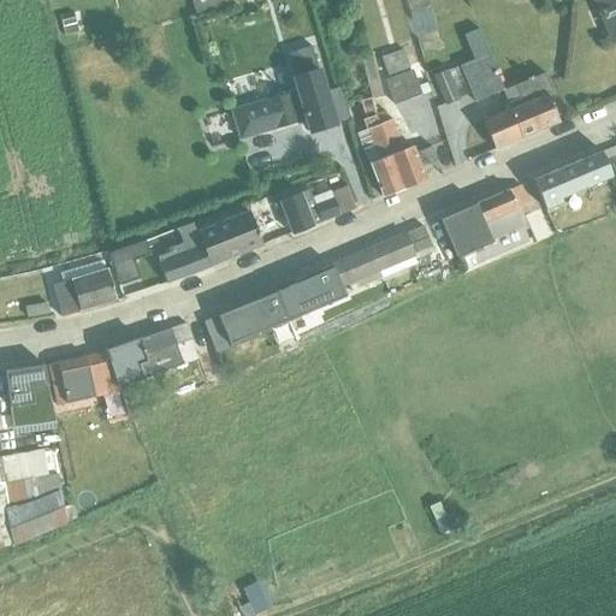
[(191,0),(196,16),(236,5),(234,0),(191,0)]
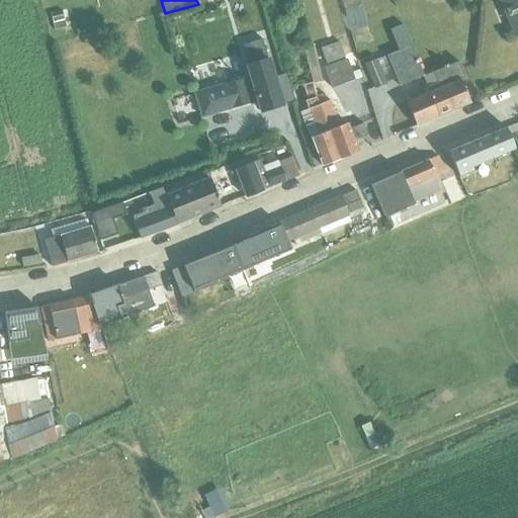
[(517,0),(501,0),(516,35),(517,33),(517,0)]
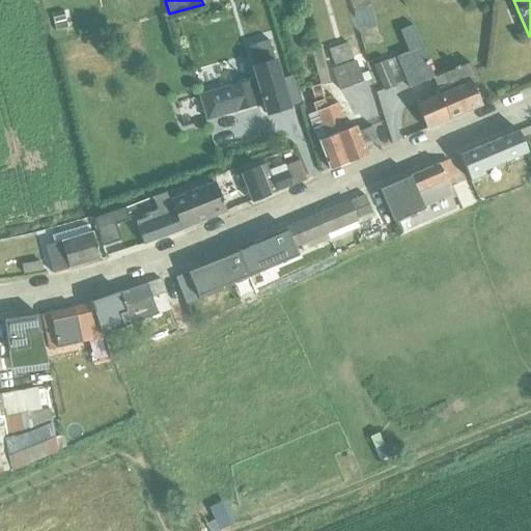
[(72,10),(56,11),(57,26),(73,24),(72,10)]
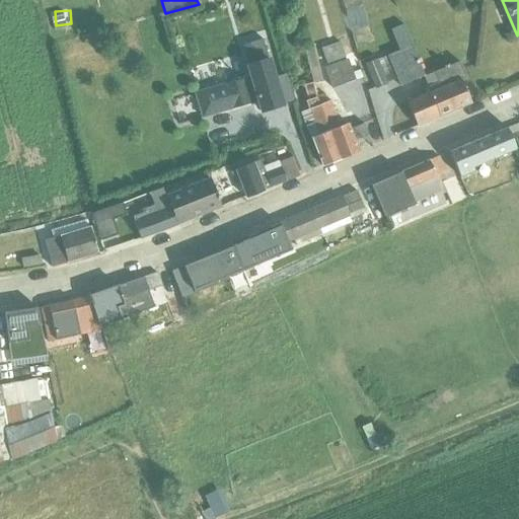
[(399,51),(413,46),(403,24),(391,29),(399,51)]
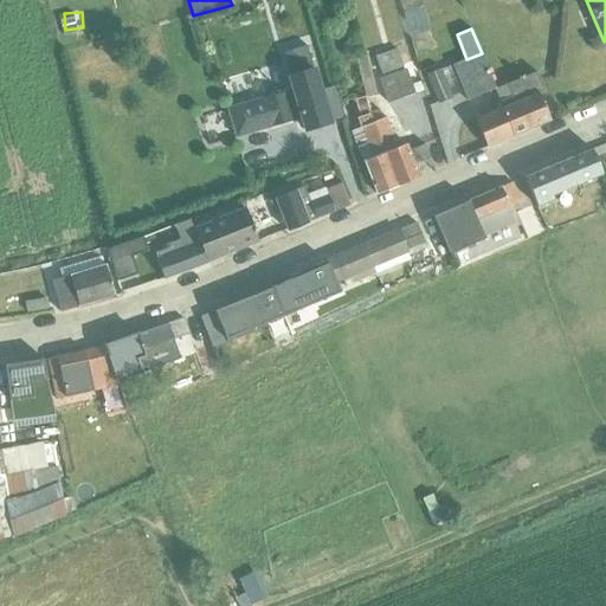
[(292,86),(225,105),(236,136),(295,121),(295,117),(301,116),(305,130),(330,123),(329,121),(341,117),(331,86),(322,90),(316,68),(314,68),(307,45),(290,50),(282,52),(292,86)]
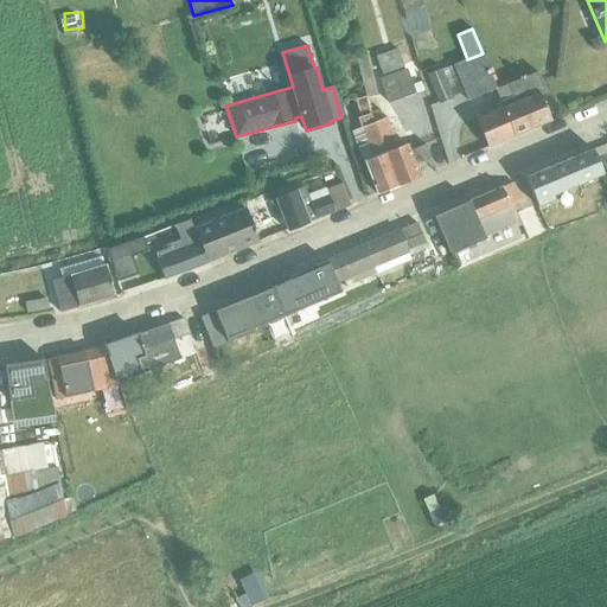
[(398,49),(376,57),(382,75),(404,66),(398,49)]
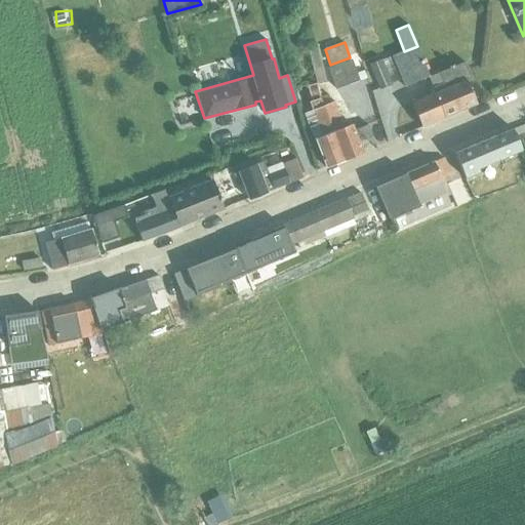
[(417,46),(404,51),(369,65),(380,90),(393,85),(393,83),(402,80),(405,87),(430,77),(417,46)]
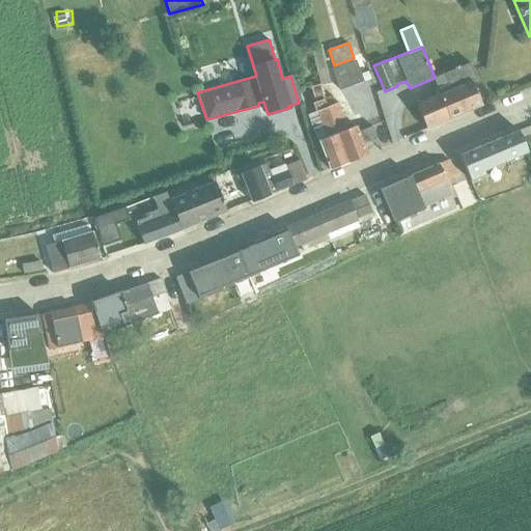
[(318,85),(319,86),(330,84),(322,49),(312,51),(318,85)]
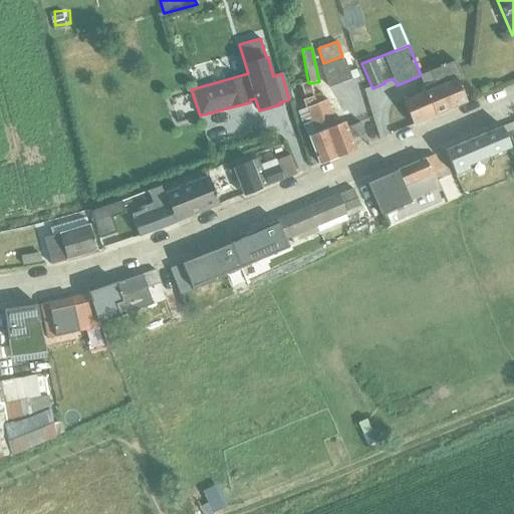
[(344,58),(321,66),(328,87),(351,79),(357,77),(355,69),(349,71),(344,58)]
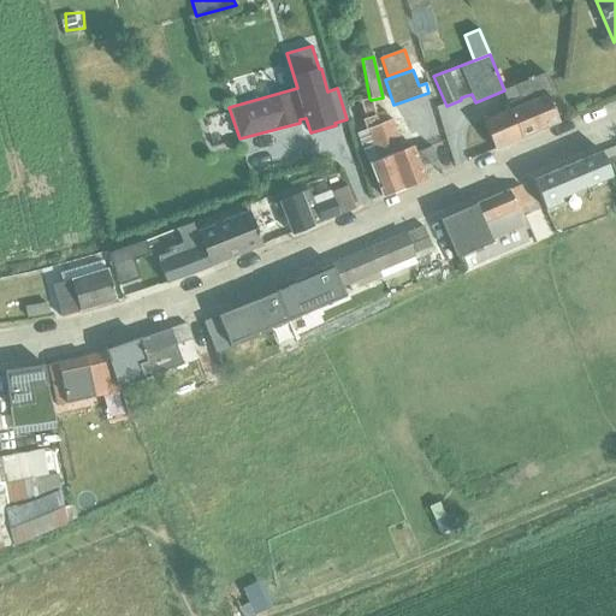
[(509,108),(483,120),(495,150),(560,123),(548,95),(554,93),(546,73),(515,86),(503,90),(508,102),(510,108),(509,108)]
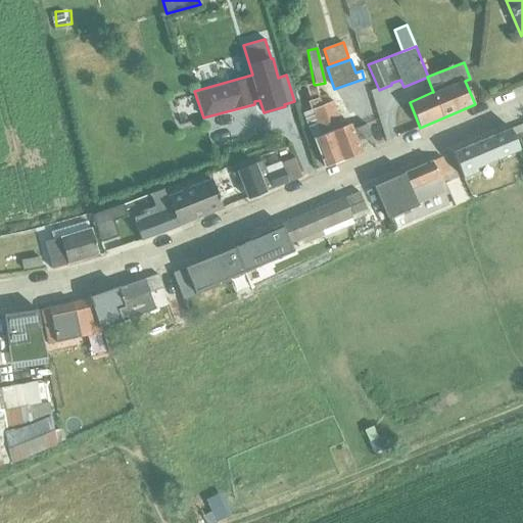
[(315,85),(314,84),(306,85),(310,97),(311,100),(307,101),(311,110),(303,113),(324,168),(342,160),(319,97),(315,85)]
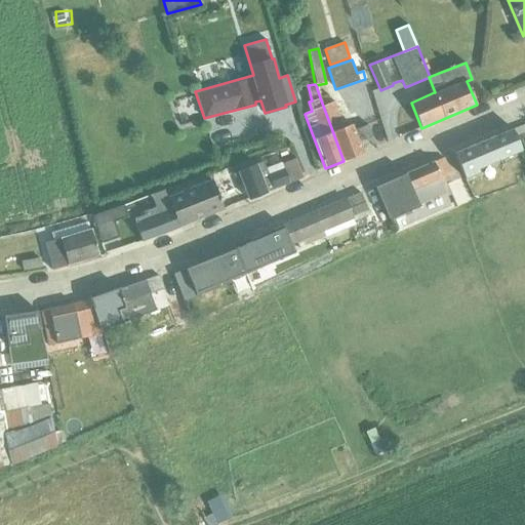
[(328,94),(320,97),(344,161),(362,154),(361,150),(375,145),(367,125),(354,130),(352,124),(345,127),(335,102),(331,103),(328,94)]
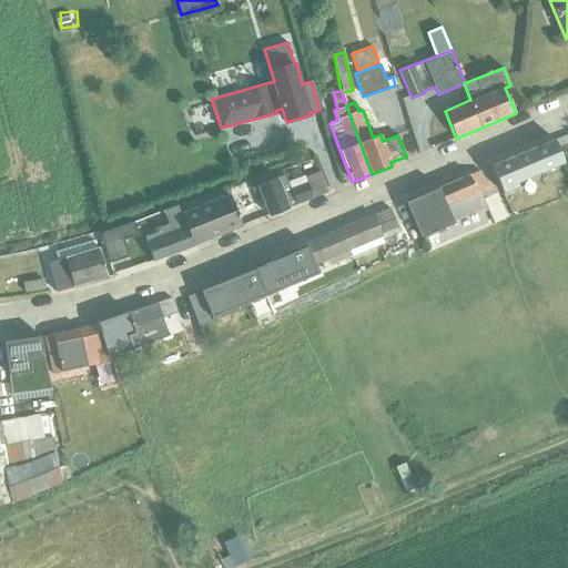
[(567,134),(555,140),(558,148),(567,143),(567,134)]
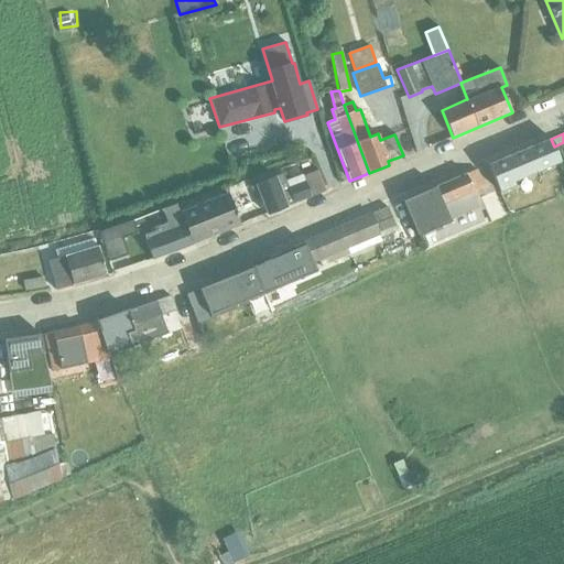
[(554,147),(551,139),(488,165),(499,192),(514,186),(513,182),(560,162),(554,147)]
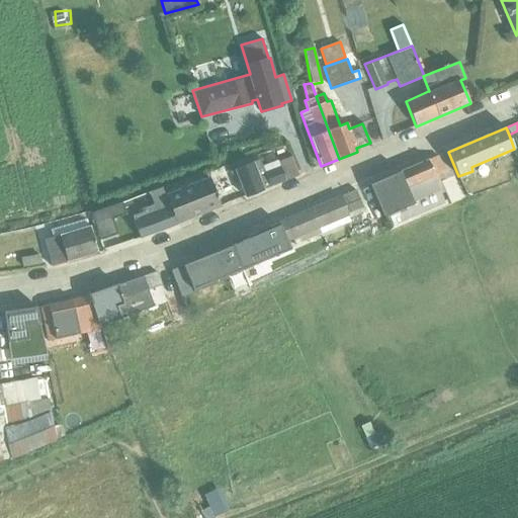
[(254,162),(234,169),(245,197),(299,176),(291,156),(277,162),(277,161),(262,167),(259,160),(254,162)]
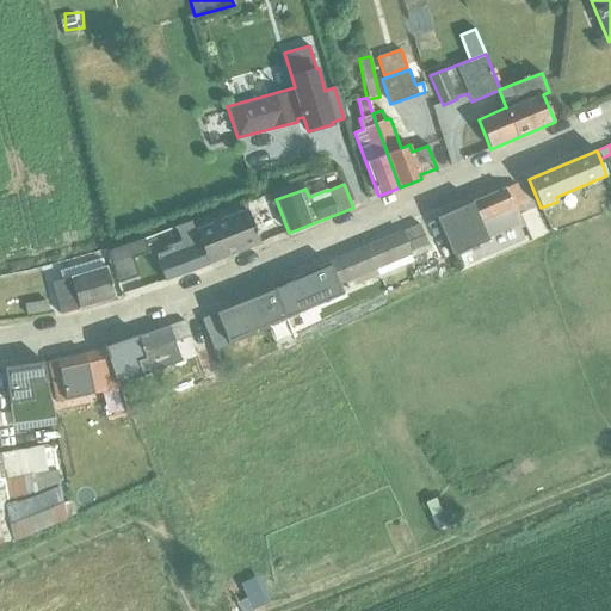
[(516,184),(473,203),(487,239),(519,224),(513,209),(524,204),(516,184)]
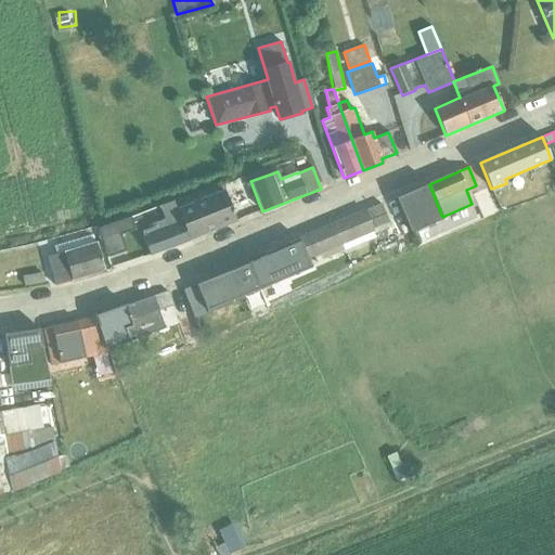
[(443,218),(442,217),(429,184),(397,197),(411,232),(443,218)]
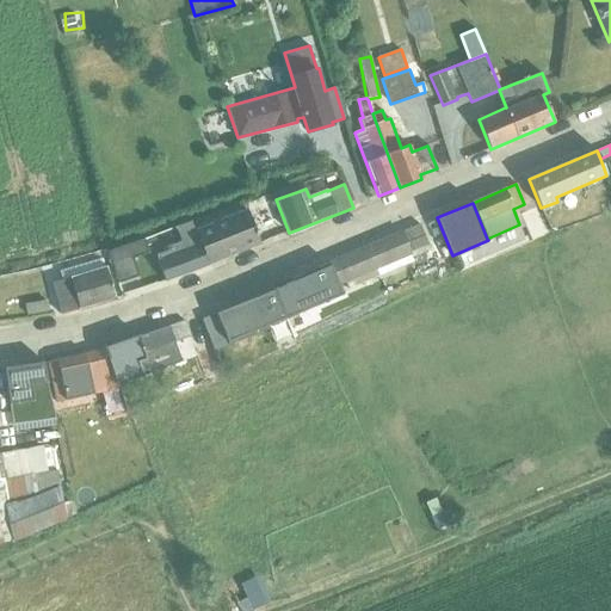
[(247,209),(195,229),(208,264),(260,244),(247,209)]
